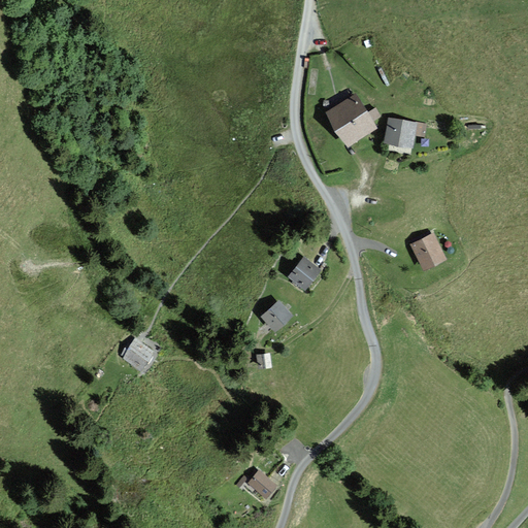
[(367,113),(356,95),(328,112),(349,144),(375,127),(371,121),(380,117),(374,108),(367,113)]
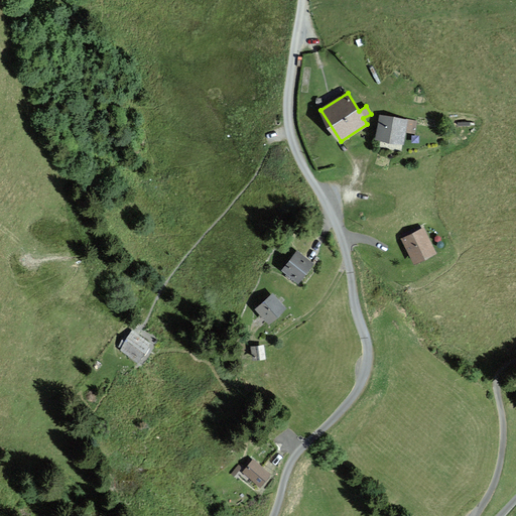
[(414,121),(381,116),(377,139),(404,143),(405,131),(412,132),(414,121)]
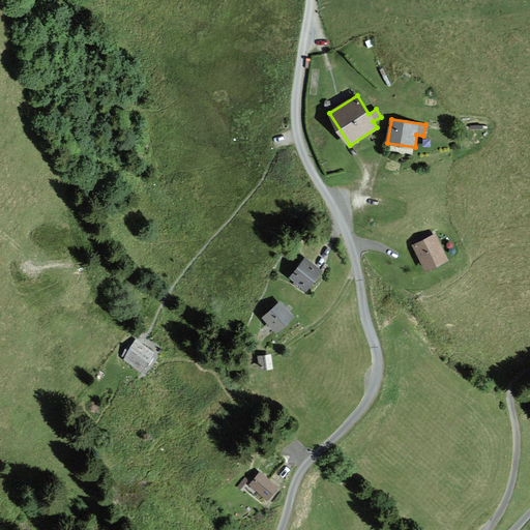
[(447,260),(435,234),(413,244),(425,270),(447,260)]
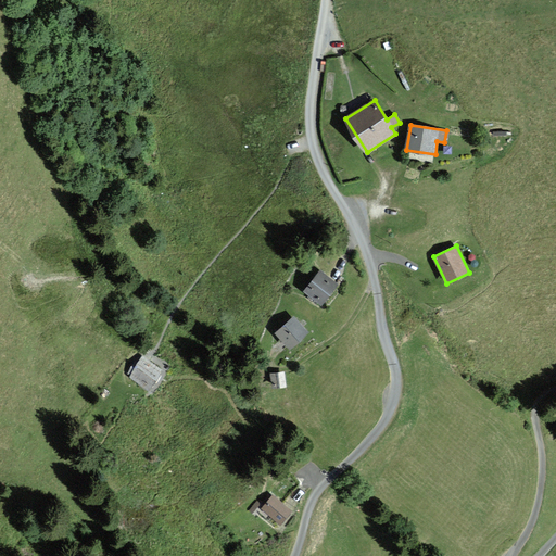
[(337,283),(320,272),(306,290),(323,303),(337,283)]
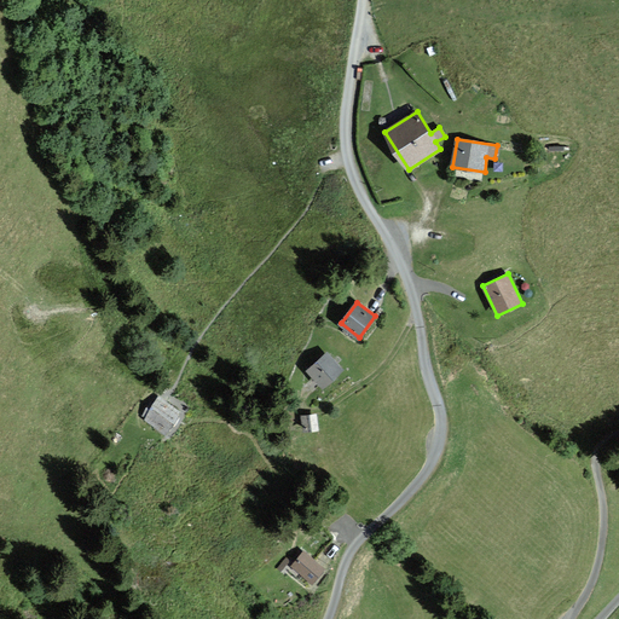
[(343,369),(328,353),(308,370),(324,387),(343,369)]
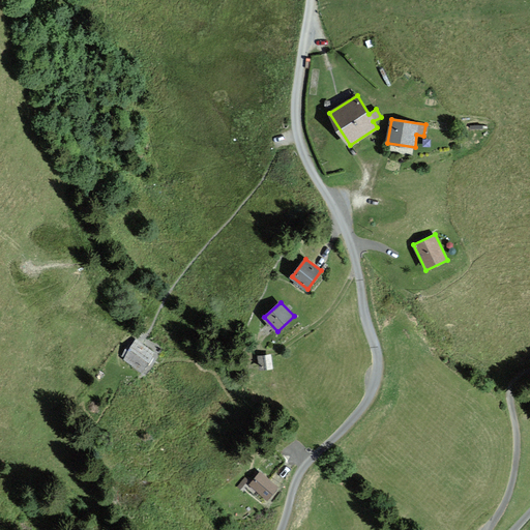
[(152,352),(136,342),(125,358),(141,369),(152,352)]
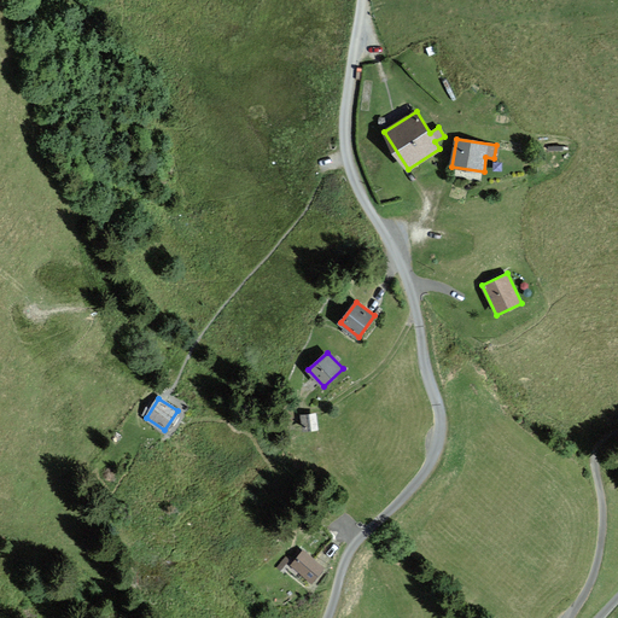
[(318,429),(315,414),(302,415),(303,431),(318,429)]
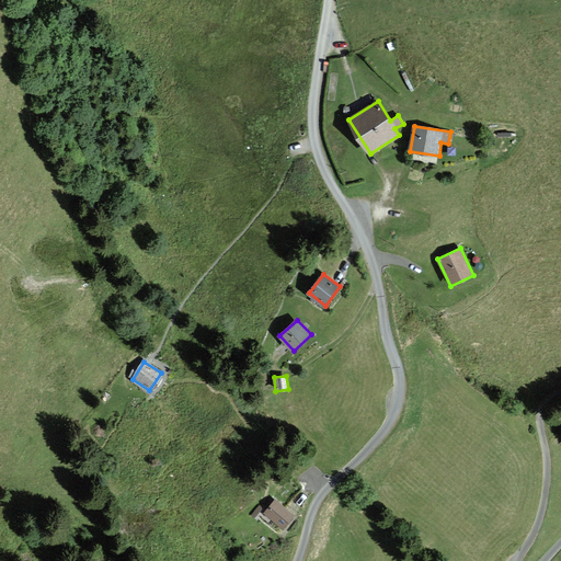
[(294,516),(276,501),(265,513),(283,528),(294,516)]
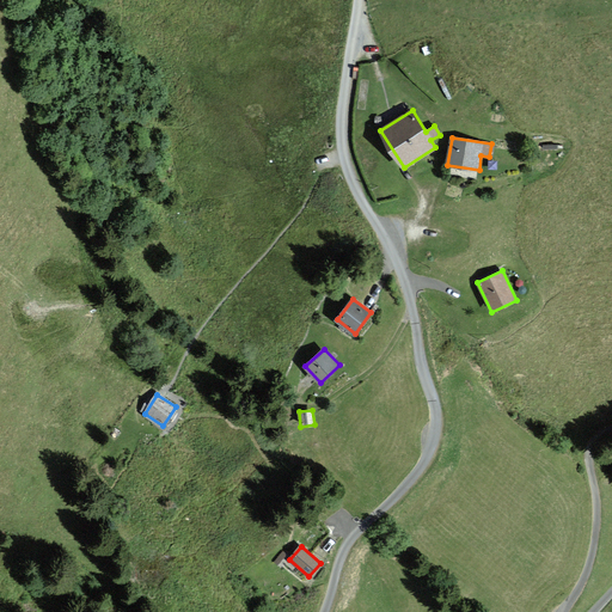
All buildings are outlined.
